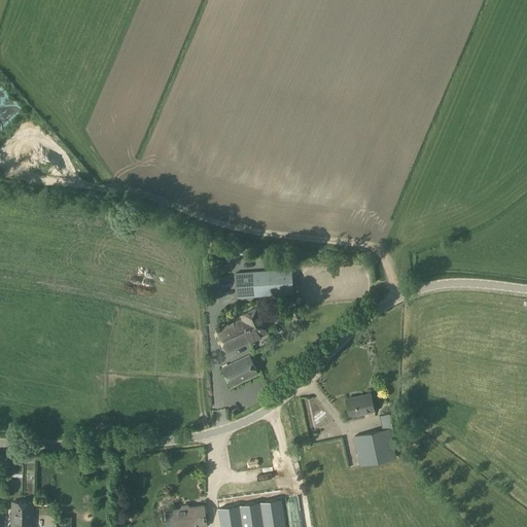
[(236,273),(238,299),(301,294),(296,268),(236,273)]
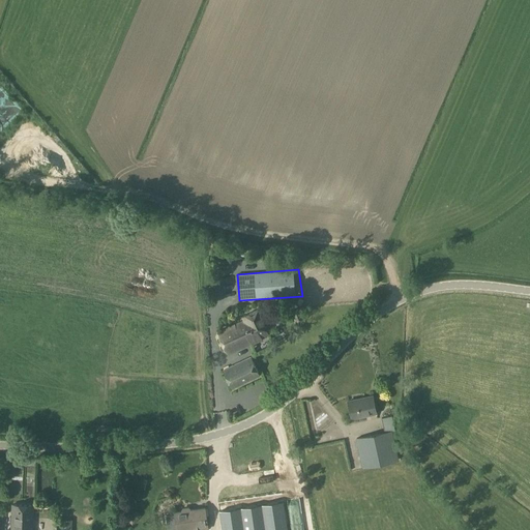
[(298,322),(302,319),(298,308),(293,312),(298,322)]
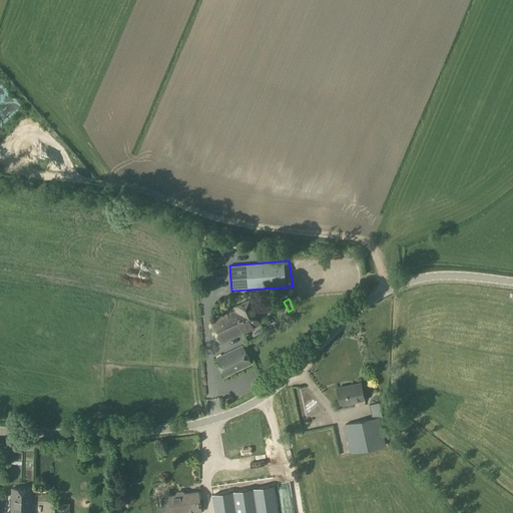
[(211,323),(220,344),(261,325),(249,300),(234,307),(236,311),(211,323)]
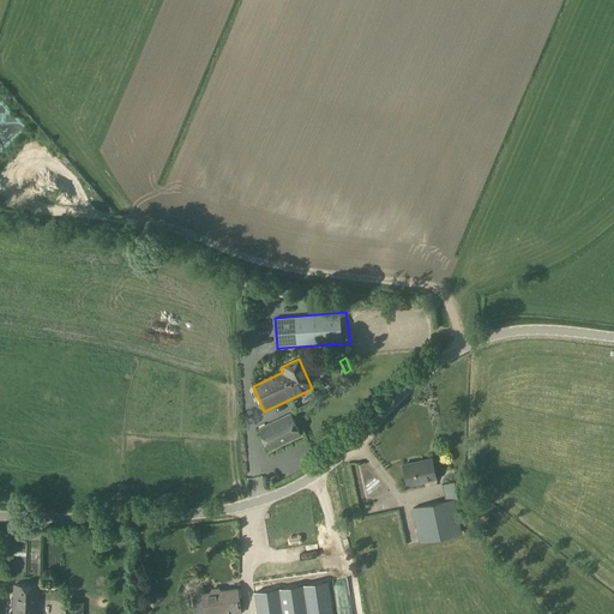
[(269,451),(302,437),(292,414),(258,429),(269,451)]
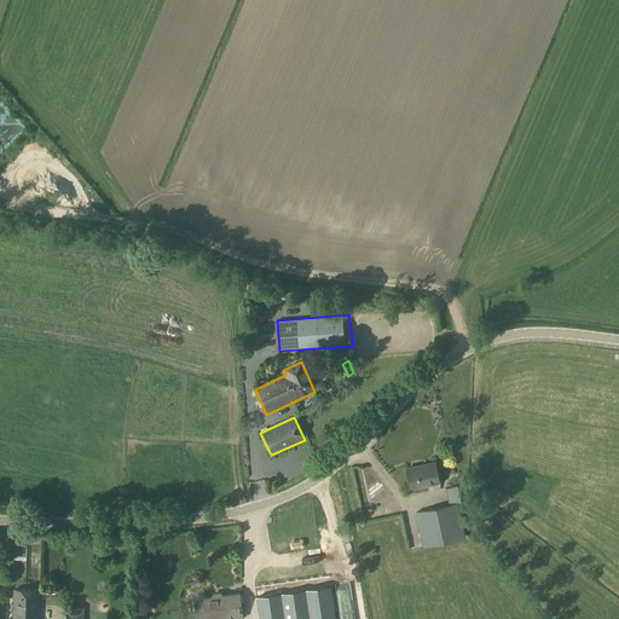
[(406,469),(411,489),(440,482),(437,463),(406,469)]
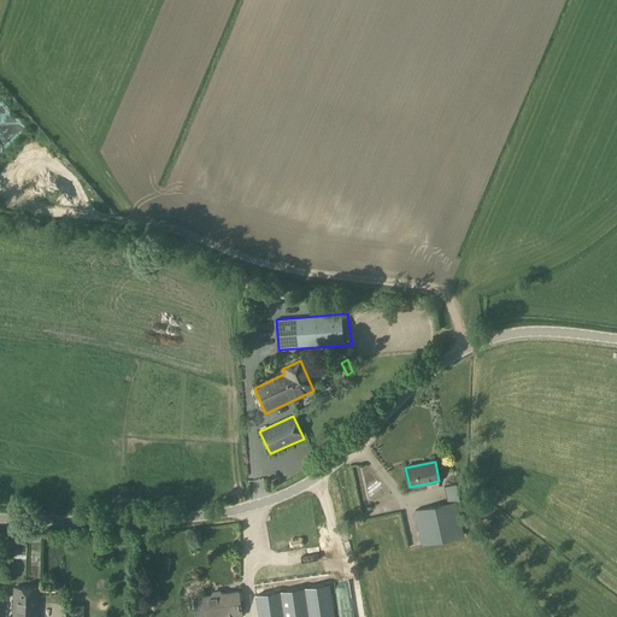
[(442,499),(452,498),(448,481),(440,482),(442,499)]
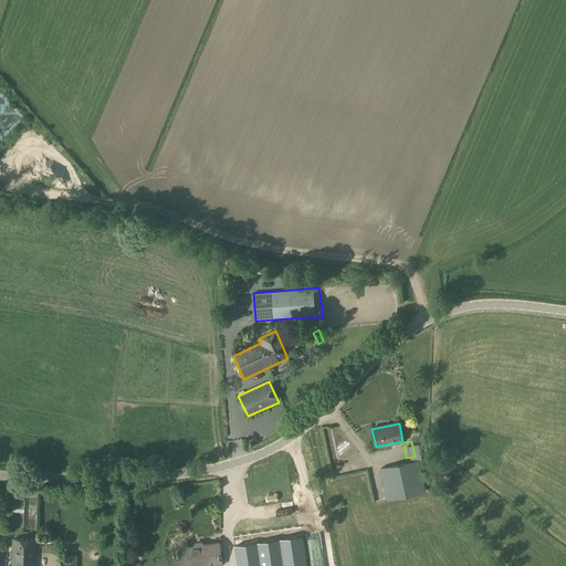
[(335,463),(332,447),(326,448),(329,464),(335,463)]
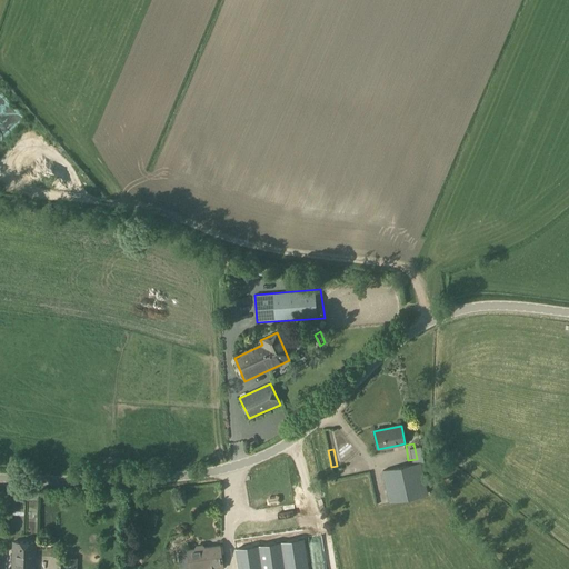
[(382,470),(390,502),(428,495),(422,461),(382,470)]
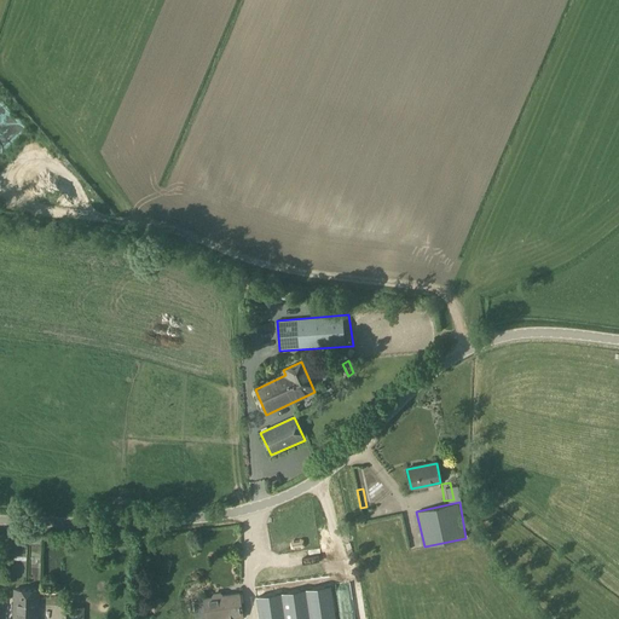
[(331,618),(328,588),(256,597),(259,618),(331,618)]
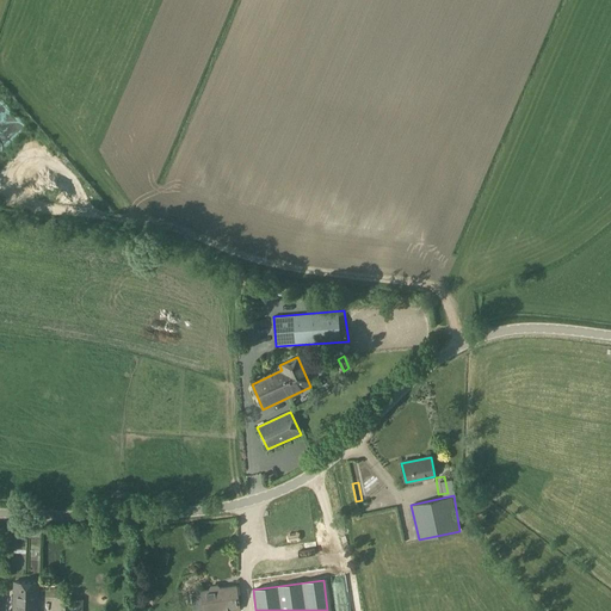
[(12,610),(38,610),(39,582),(14,581),(12,610)]
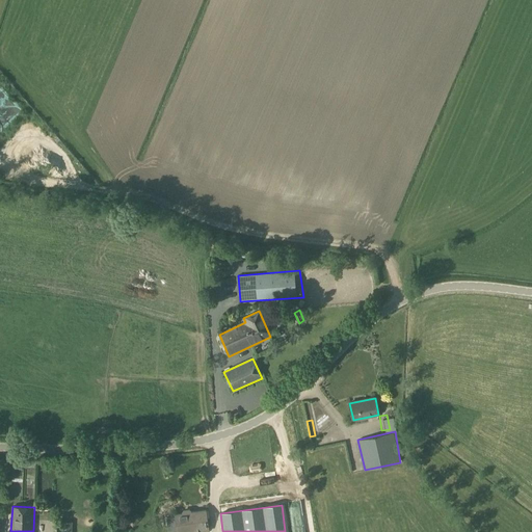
[(175,513),(176,516),(166,517),(168,531),(177,530),(177,531),(202,531),(209,531),(206,509),(191,511),(190,510),(189,509),(184,510),(183,511),(183,512),(175,513)]
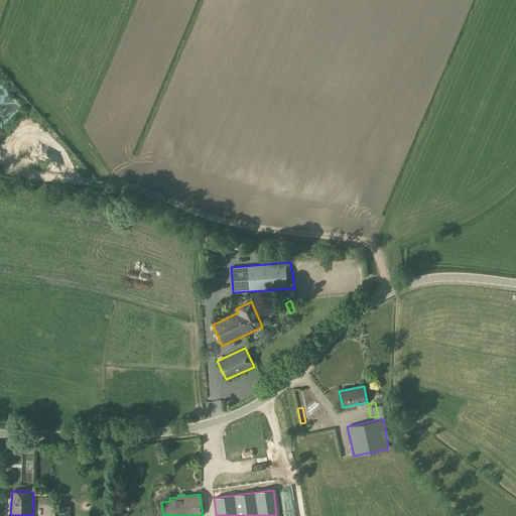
[(71,515),(71,506),(59,505),(58,515),(71,515)]
